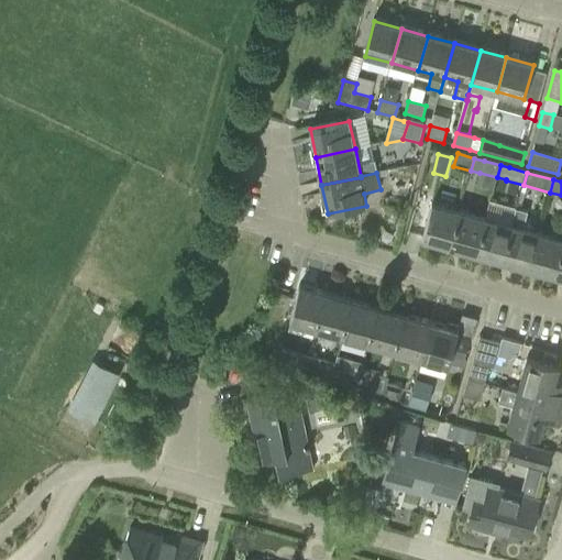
[(433,206),(423,241),(449,248),(459,212),(433,206)]
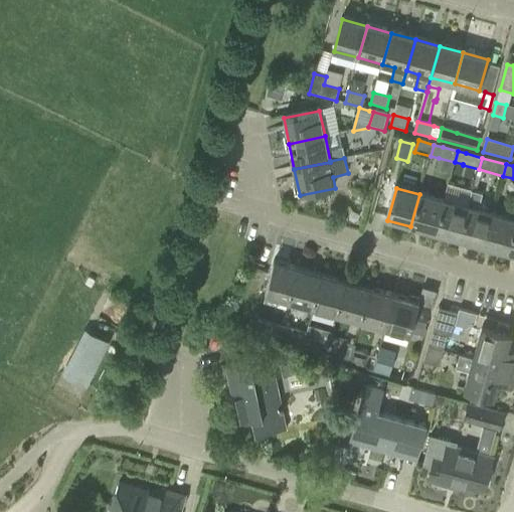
[(468,207),(460,239),(483,246),(492,214),(479,210),(483,195),(472,192),(468,207)]
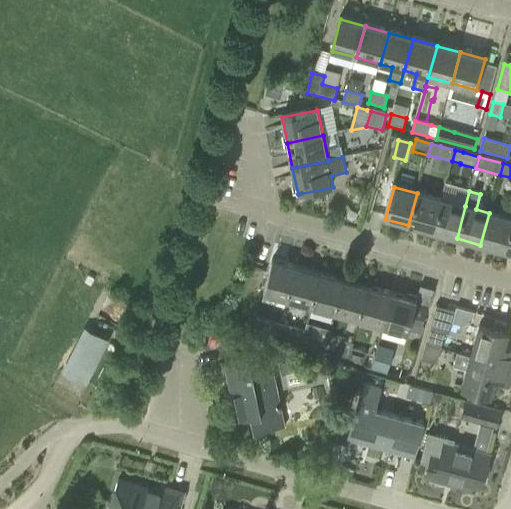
[(417,193),(408,225),(432,232),(441,200),(417,193)]
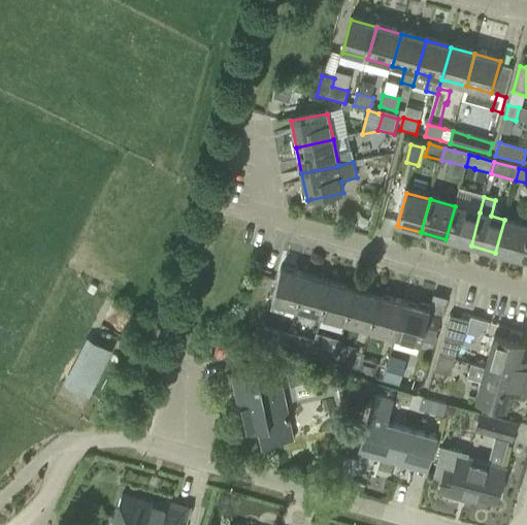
[(455,206),(446,239),(471,245),(480,212),(455,206)]
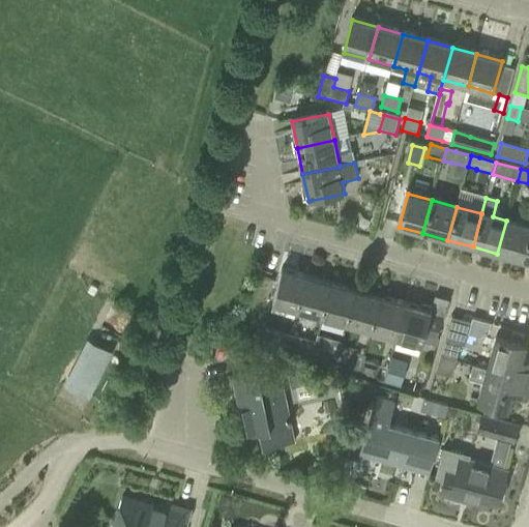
[(528,226),(506,221),(497,254),(524,260),(528,240),(528,226)]
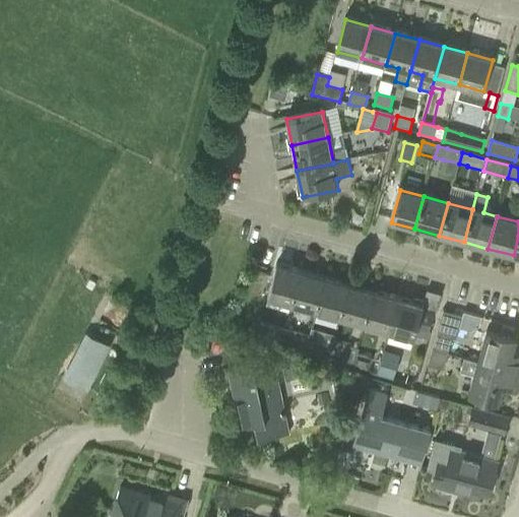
[(267,298),(293,305),(301,273),(276,266),(267,298)]
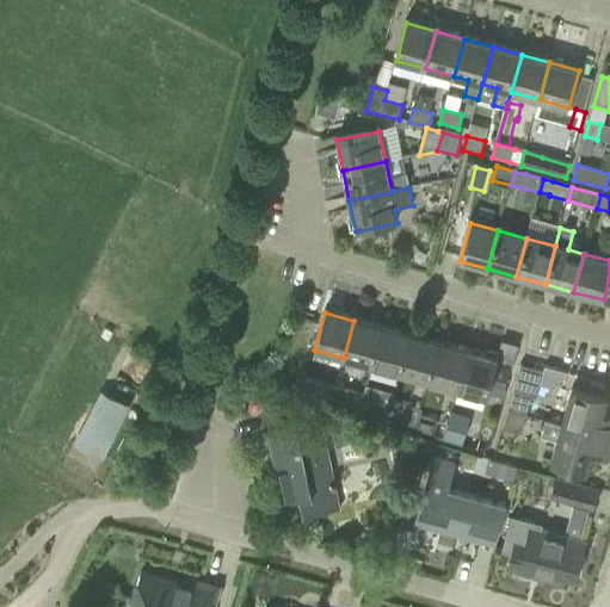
[(371,366),(382,329),(353,321),(344,358),(371,366)]
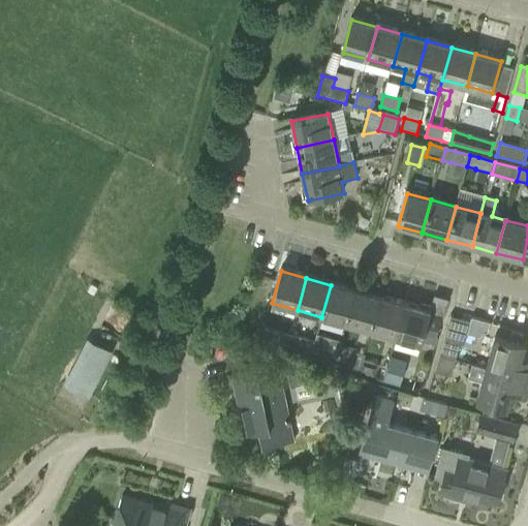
[(347,325),(355,291),(331,285),(321,317),(347,325)]
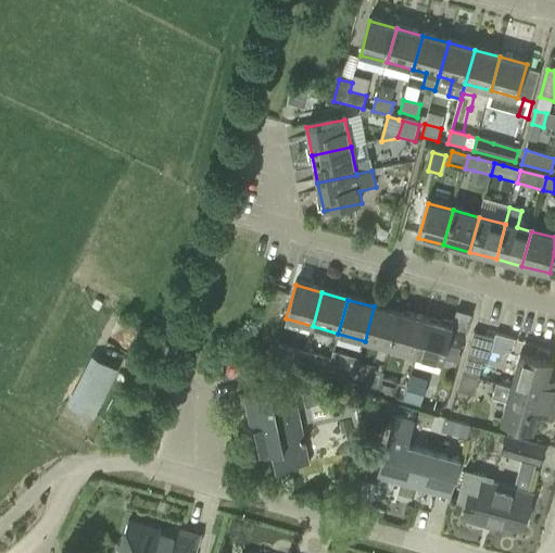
[(391,348),(400,314),(374,306),(365,341),(391,348)]
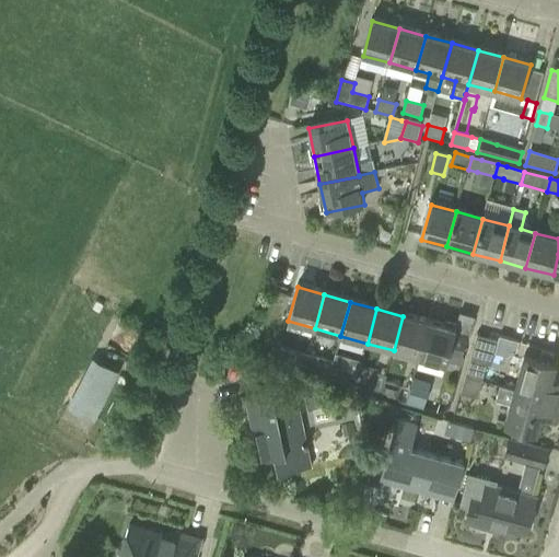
[(419,358),(429,324),(403,316),(394,350),(419,358)]
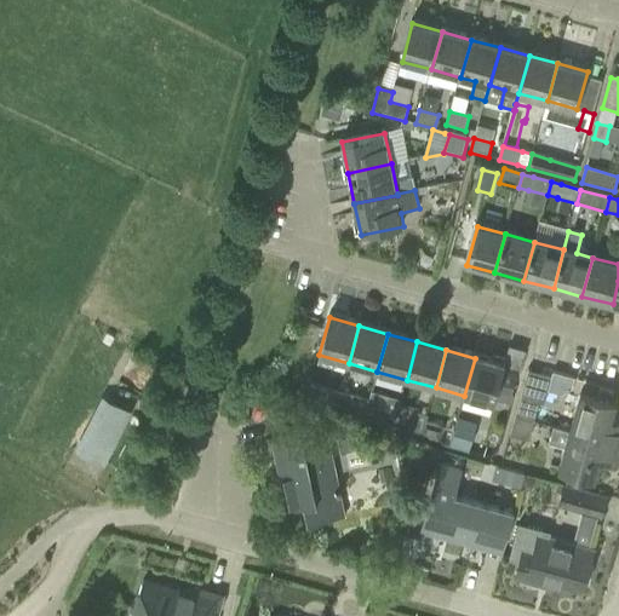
[(504,366),(475,358),(464,396),(493,404),(497,391),(511,396),(517,374),(503,369),(504,366)]
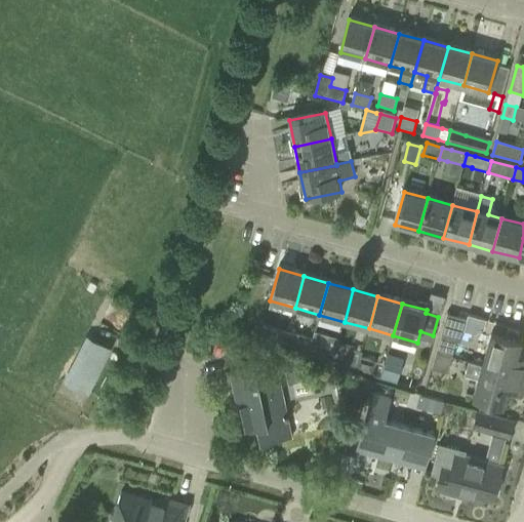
[(447,315),(437,354),(452,358),(456,343),(460,344),(467,320),(447,315)]
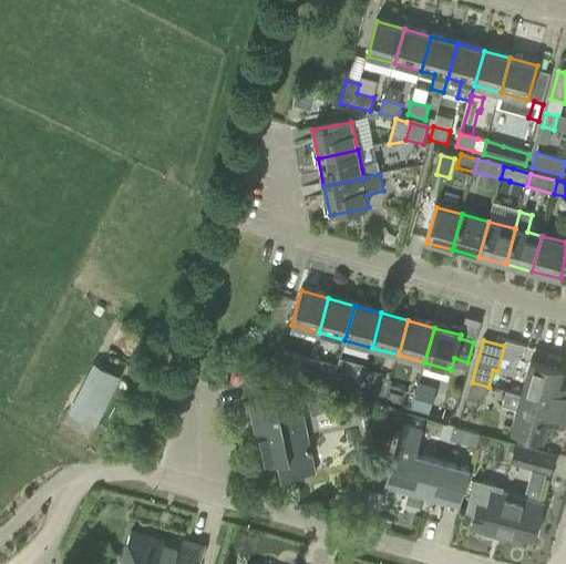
[(298,370),(308,372),(311,360),(285,354),(281,366),(298,370)]
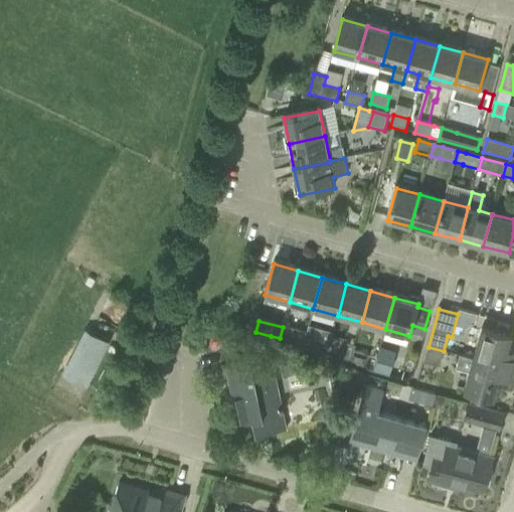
[(298,330),(283,327),(280,338),(295,342),(295,341),(304,344),(307,333),(298,330)]
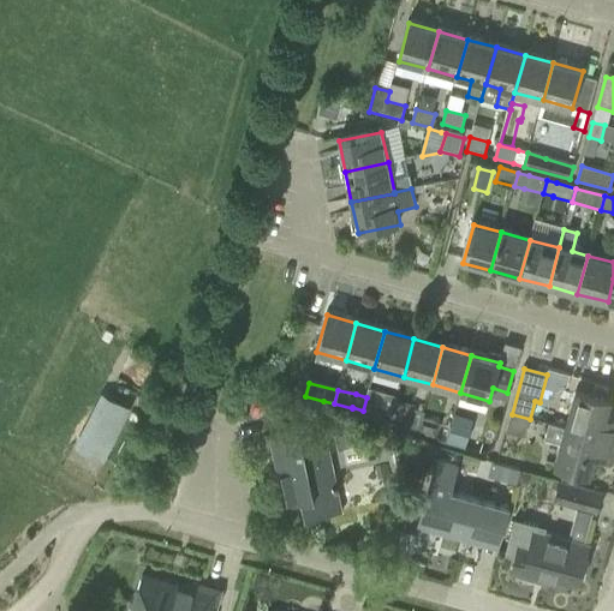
[(368,390),(367,397),(363,411),(370,412),(371,406),(383,408),(386,395),(368,390)]
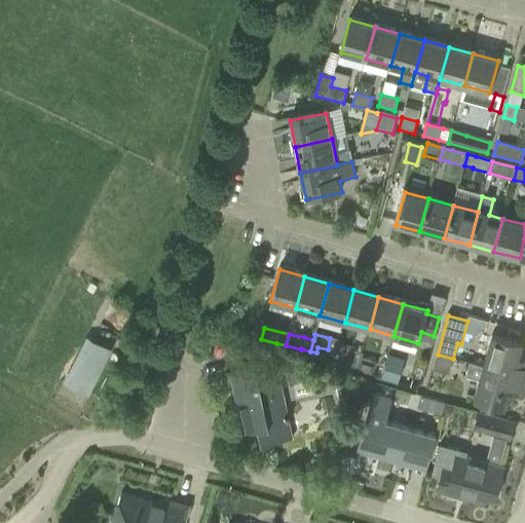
[(492,336),(483,368),(524,379),(524,361),(517,359),(521,344),(492,336)]
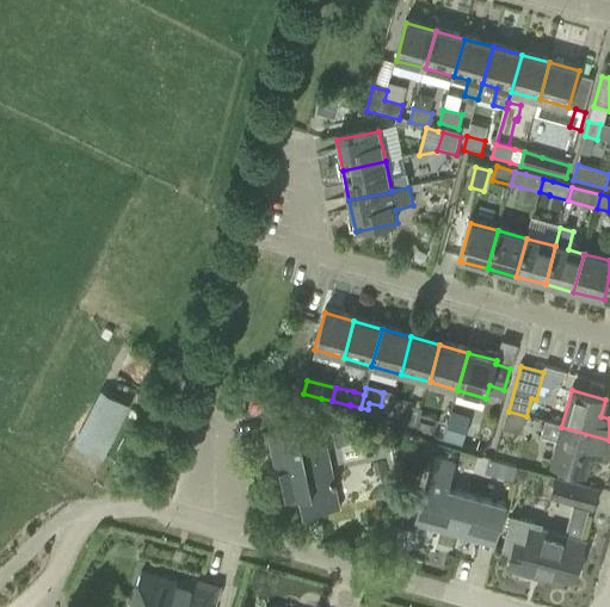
[(102,392),(74,446),(103,460),(130,407),(102,392)]
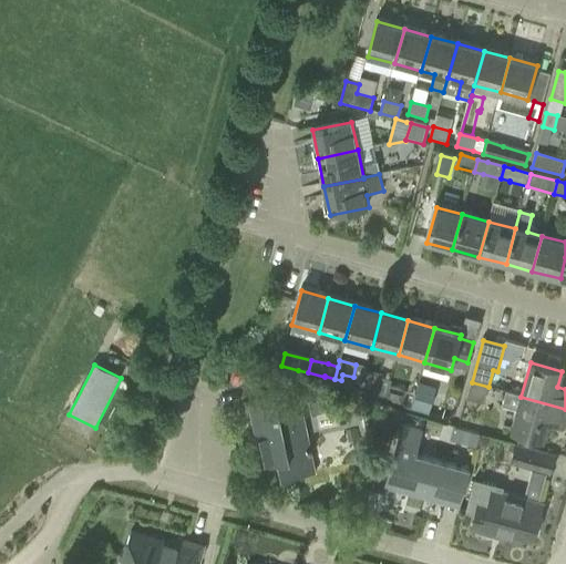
[(362,380),(360,387),(378,391),(381,379),(363,373),(362,380)]
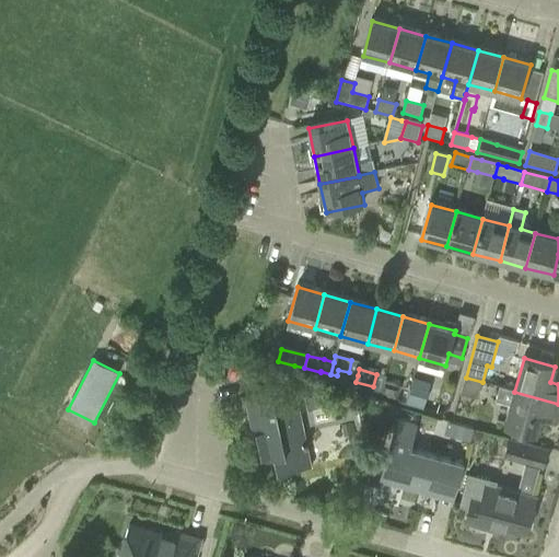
[(466,378),(461,394),(477,399),(482,382),(466,378)]
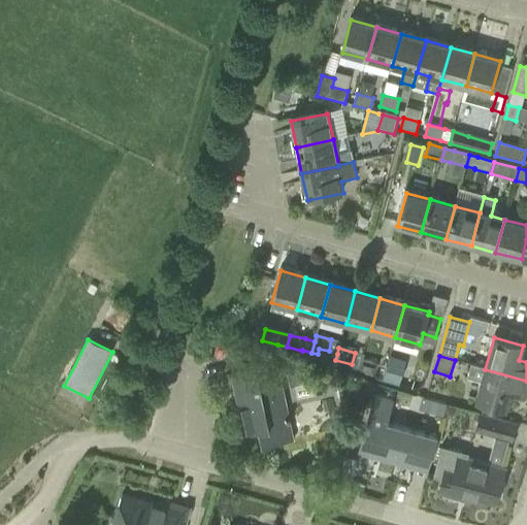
[(361,366),(359,372),(374,376),(377,365),(362,361),(361,366)]
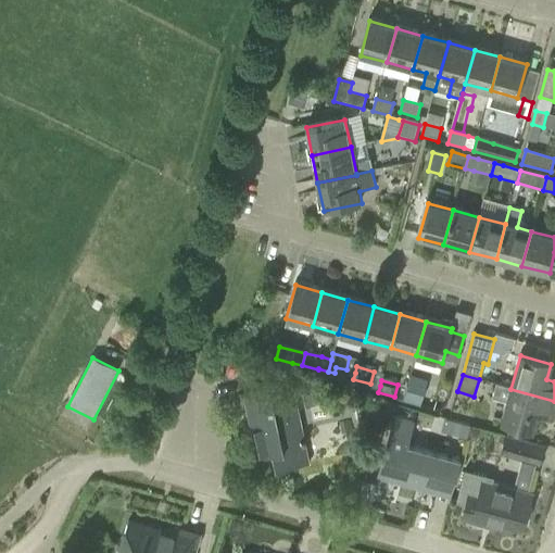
[(552,419),(554,410),(554,401),(511,389),(496,384),(492,399),(507,402),(502,423),(532,430),(537,415),(552,419)]
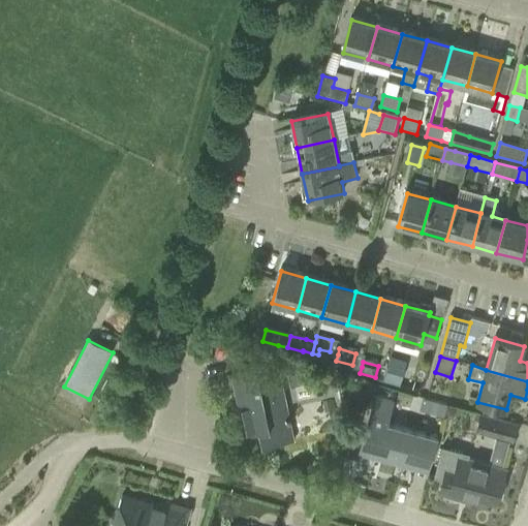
[(386,370),(383,382),(400,387),(403,375),(403,374),(386,370)]
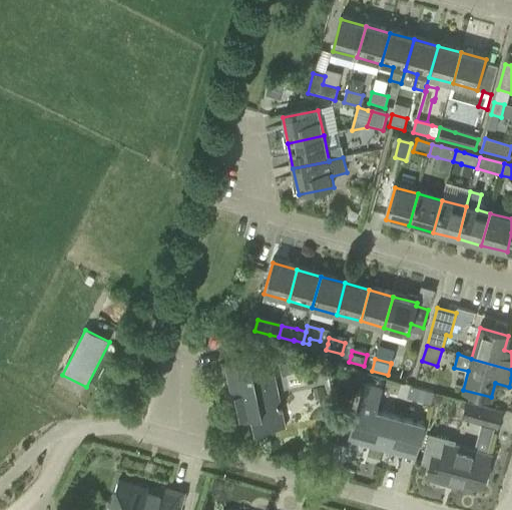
[(237,422),(251,419),(256,436),(287,430),(275,377),(254,381),(250,361),(239,363),(225,366),(237,422)]
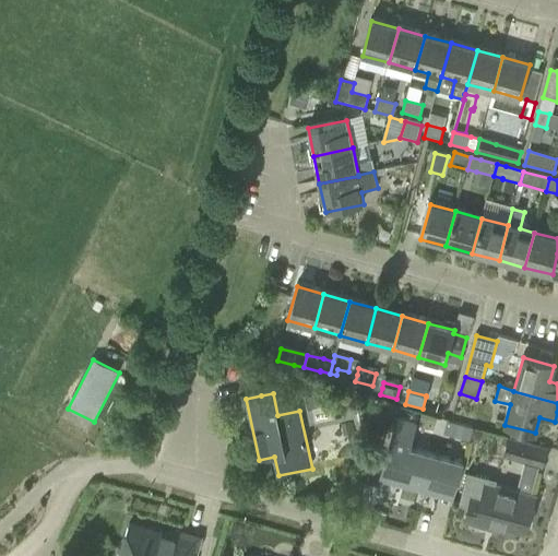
[(451,501),(462,464),(410,449),(416,426),(395,421),(389,444),(390,444),(380,481),(451,501)]
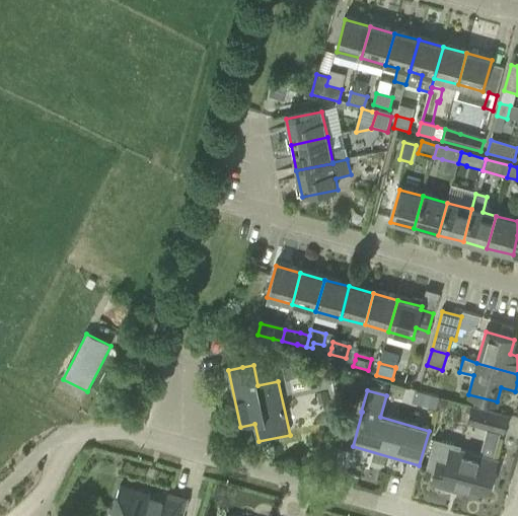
[(415,393),(412,404),(437,411),(440,399),(421,394),(415,393)]
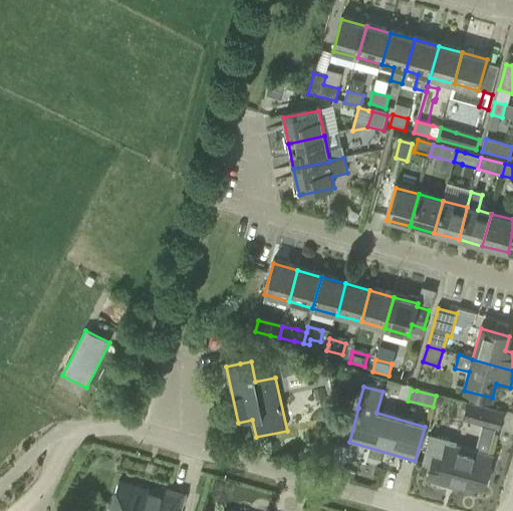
[(504,413),(467,403),(462,422),(499,432),(504,413)]
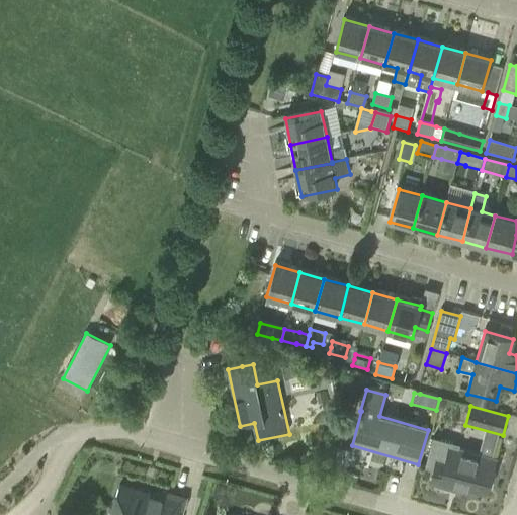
[(434,439),(426,469),(434,471),(431,484),(451,490),(452,484),(486,493),(495,460),(458,450),(460,446),(434,439)]
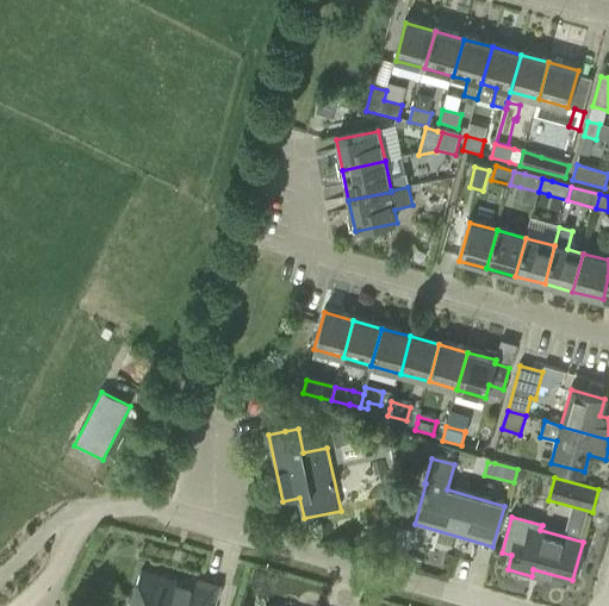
[(141,574),(131,605),(212,605),(218,588),(185,579),(182,586),(141,574)]
